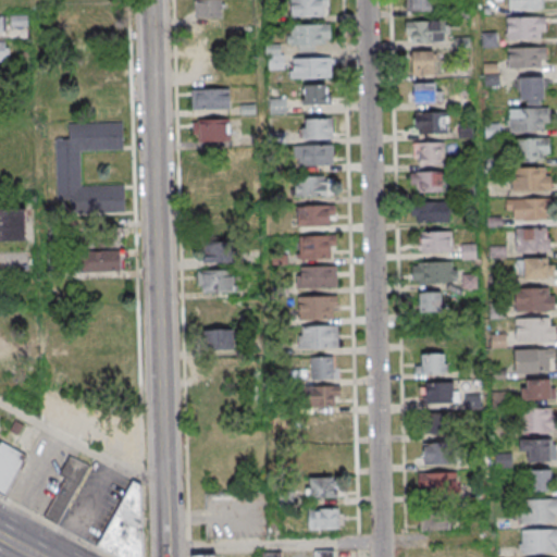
[(193,0),(194,19),(222,19),(222,0),(193,0)]
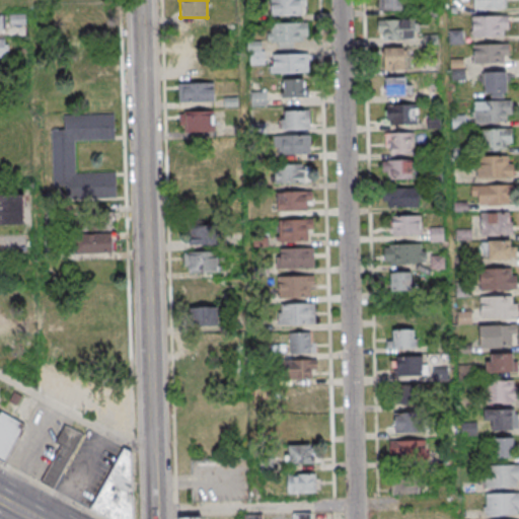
[(306,0),(271,0),(271,14),(306,14),(306,0)]
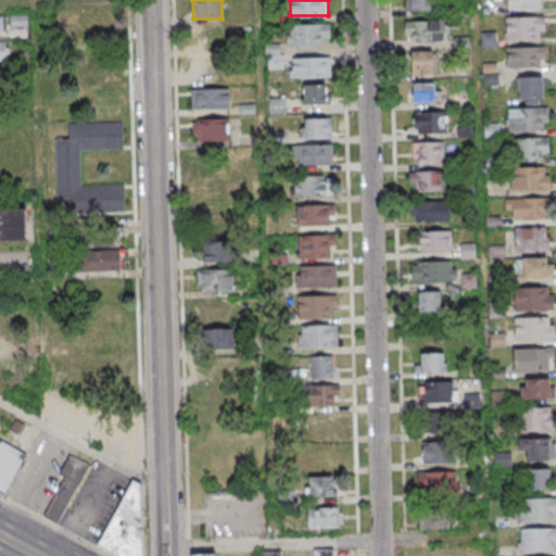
[(507,0),(507,10),(542,10),(542,0),(507,0)]
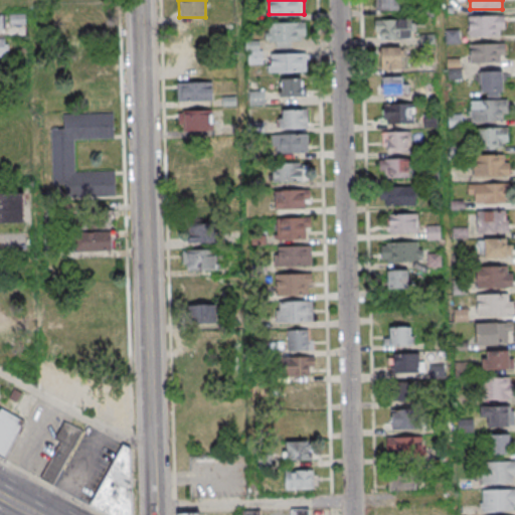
[(0,30),(26,30),(26,14),(0,14),(0,30)]
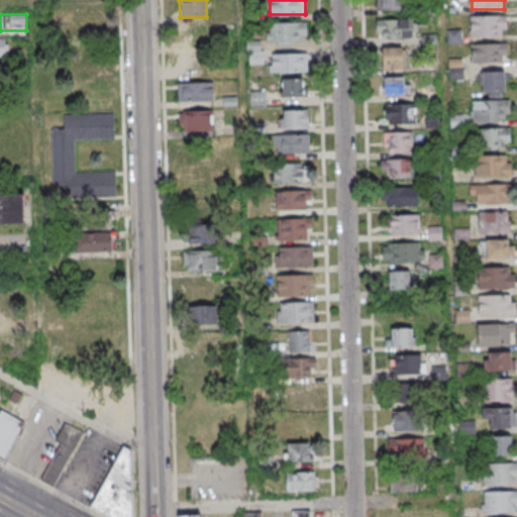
[(470,18),(508,17),(508,31),(502,32),(502,39),(471,40),(470,18)]
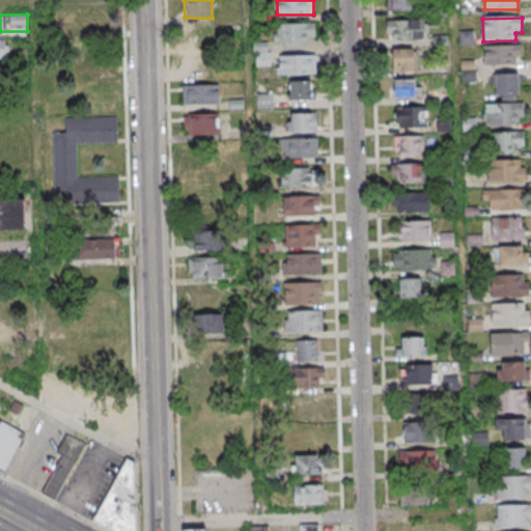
[(424,40),(424,20),(391,20),(391,40),(424,40)]
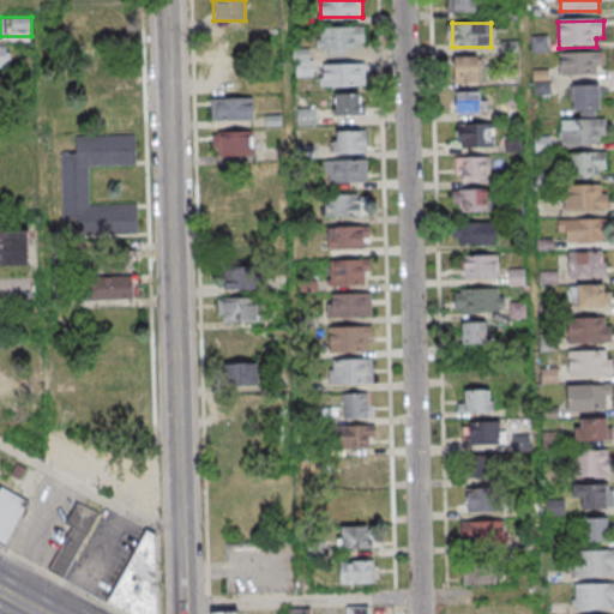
[(317,26),(317,55),(353,55),(353,43),(365,43),(365,26),(317,26)]
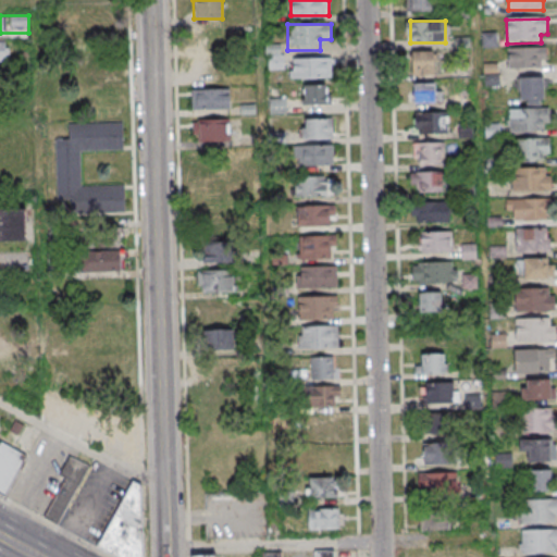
[(269,69),(282,67),(282,45),(269,46),(269,69)]
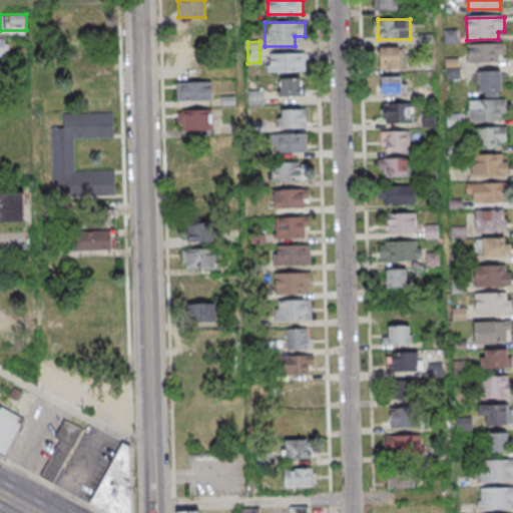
[(467,45),(505,44),(505,58),(499,59),(500,66),(468,67),(467,45)]
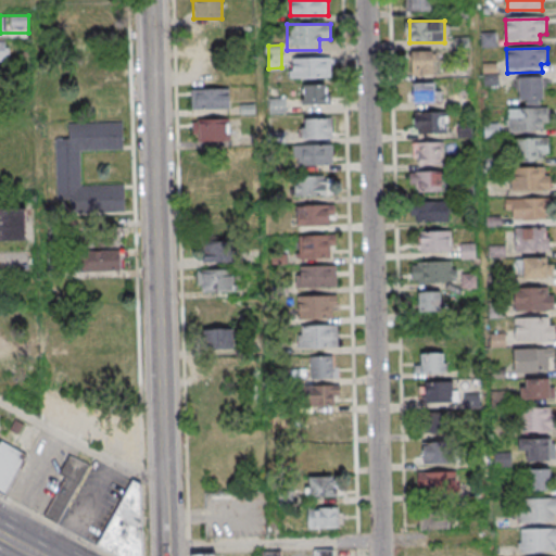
[(433,76),(433,51),(412,51),(412,76),(433,76)]
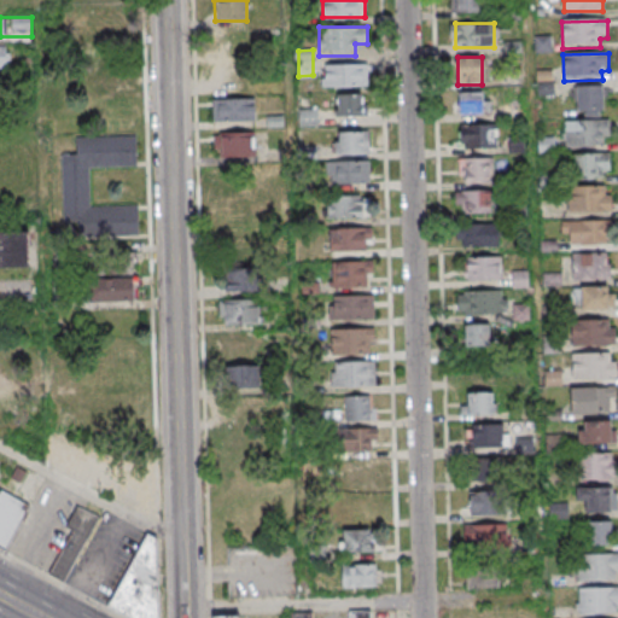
[(368,63),(321,63),(321,86),(368,86),(368,63)]
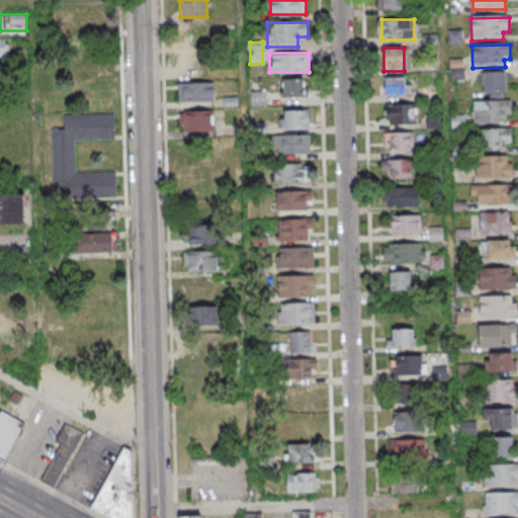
[(505,71),(484,71),(484,96),(505,96),(505,71)]
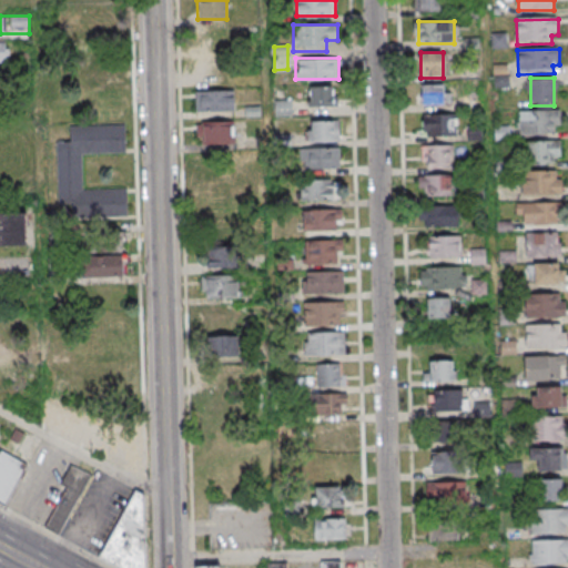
[(334,85),(308,85),(308,105),(334,105),(334,85)]
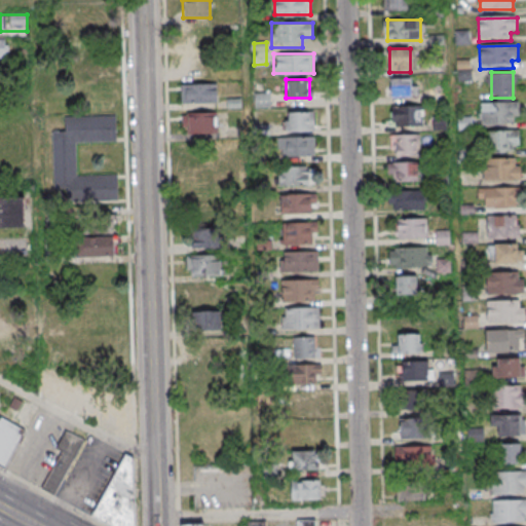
[(389,80),(390,98),(414,97),(413,79),(389,80)]
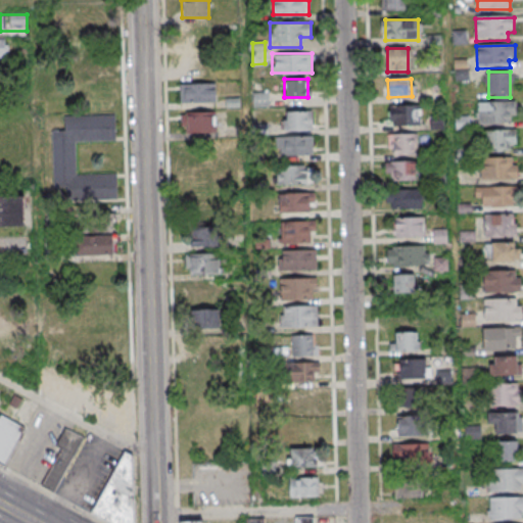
[(180,101),(216,101),(216,84),(180,84),(180,101)]
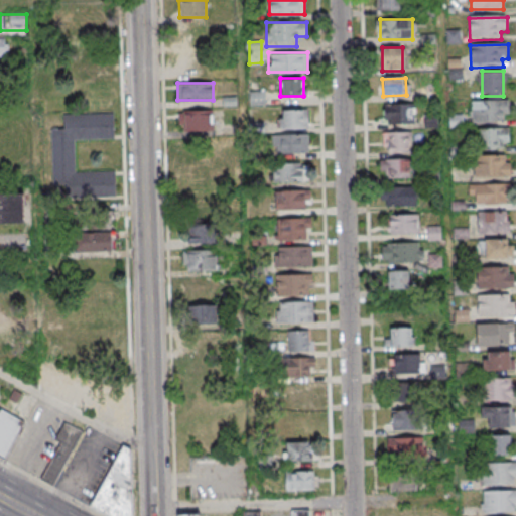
[(250,105),(265,105),(265,92),(250,92),(250,105)]
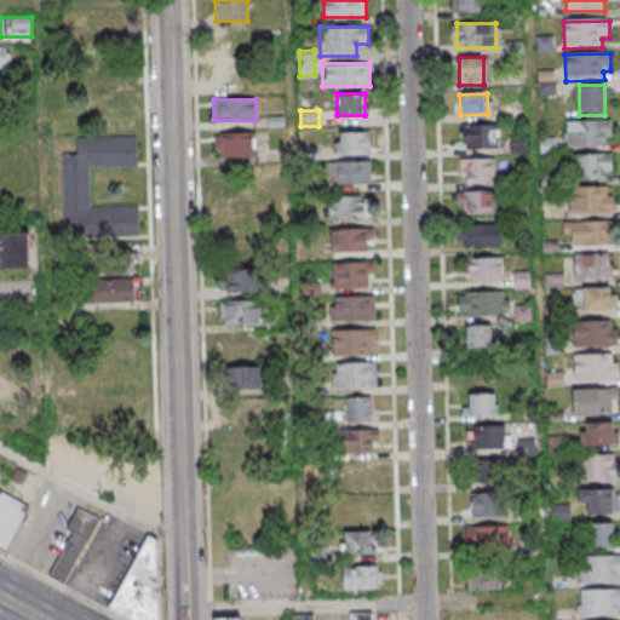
[(568,124),(613,122),(614,139),(607,139),(607,149),(568,150),(568,124)]
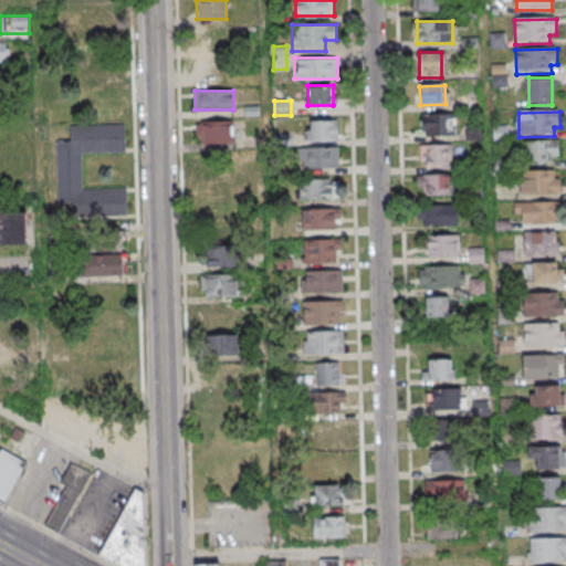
[(421,135),(456,135),(456,115),(421,115),(421,135)]
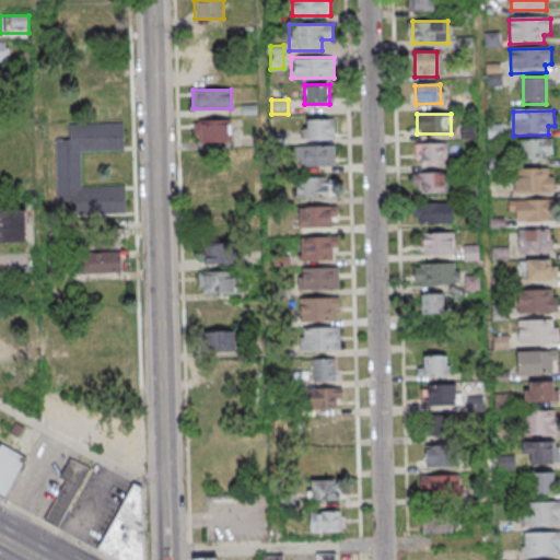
[(231,119),(194,119),(194,141),(231,141),(231,119)]
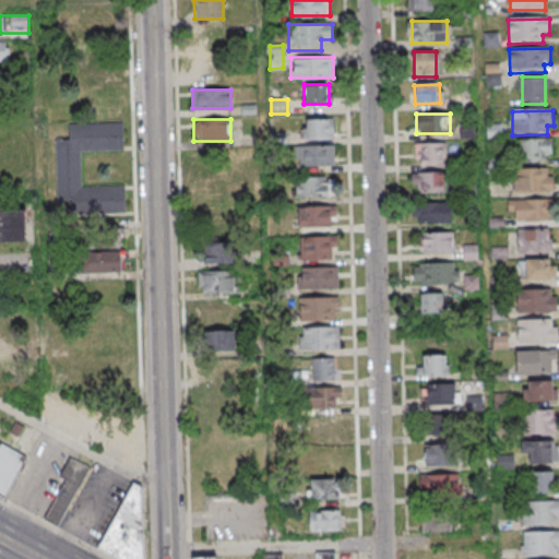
[(302,119),(302,140),(330,140),(330,119),(302,119)]
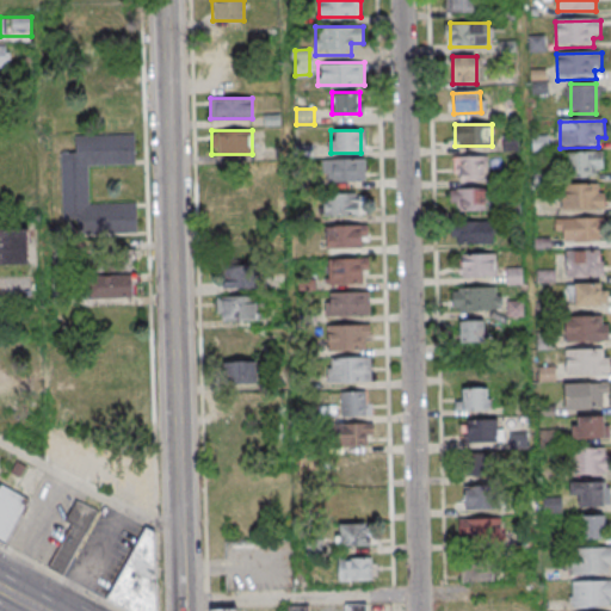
[(135,135),(75,135),(75,152),(60,152),(61,230),(137,229),(136,203),(88,203),(88,165),(135,165),(135,135)]
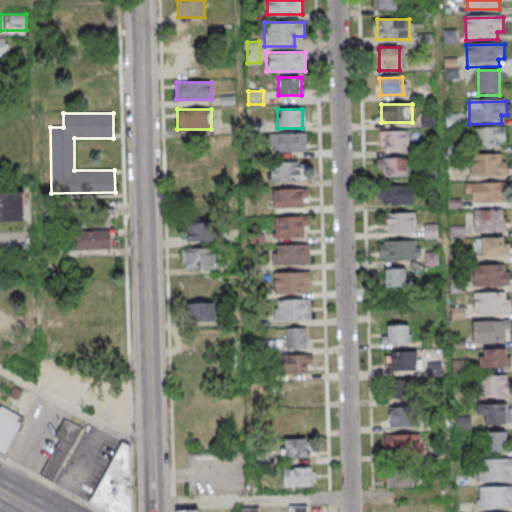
[(470,129),(508,128),(508,142),(502,143),(502,150),(471,151),(470,129)]
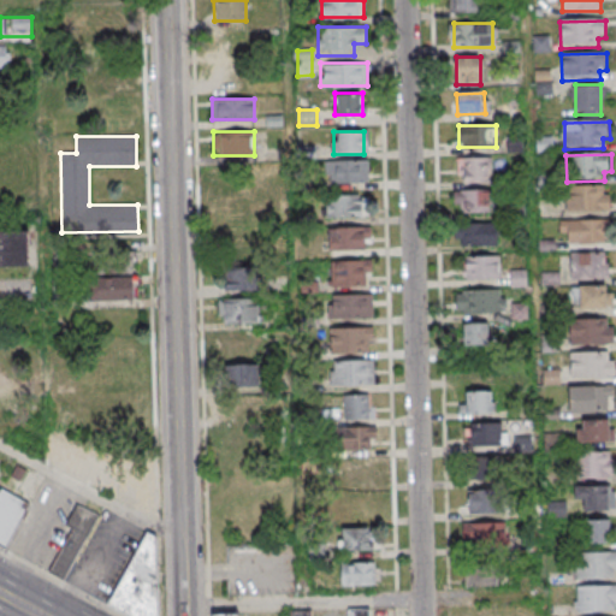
[(491,182),(491,157),(458,158),(458,182),(491,182)]
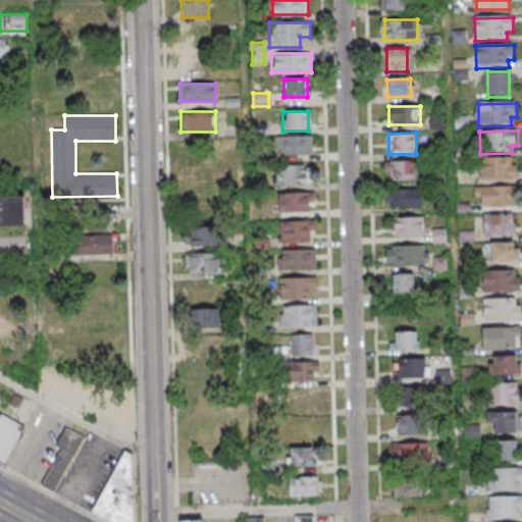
[(278,137),(278,155),(313,155),(313,137),(278,137)]
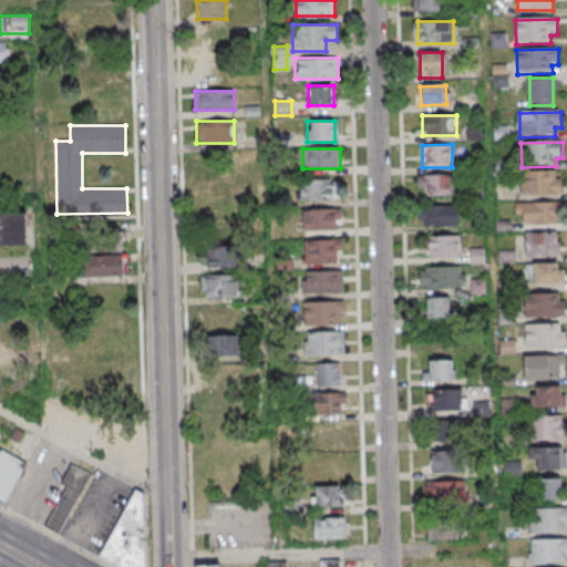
[(560,194),(560,171),(519,171),(521,194),(560,194)]
